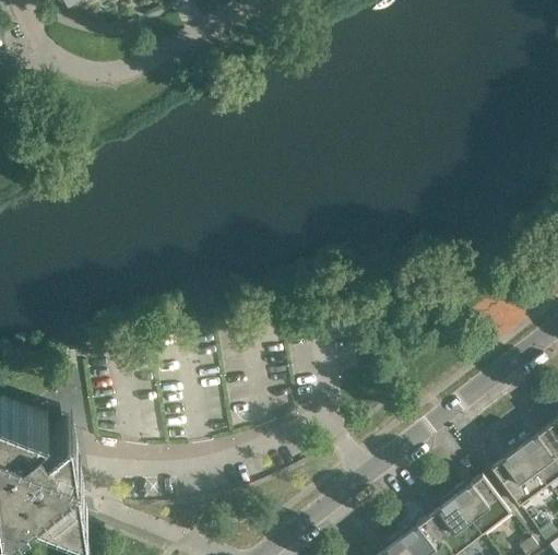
[(47,416),(0,397),(0,502),(2,516),(32,492),(86,514),(84,499),(85,498),(84,498),(71,412),(51,427),(45,417),(47,416)]
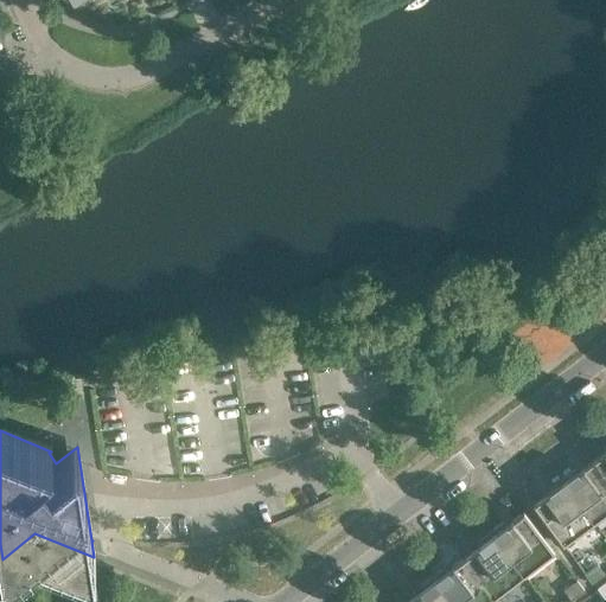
[(605,453),(592,465),(605,482),(605,453)]
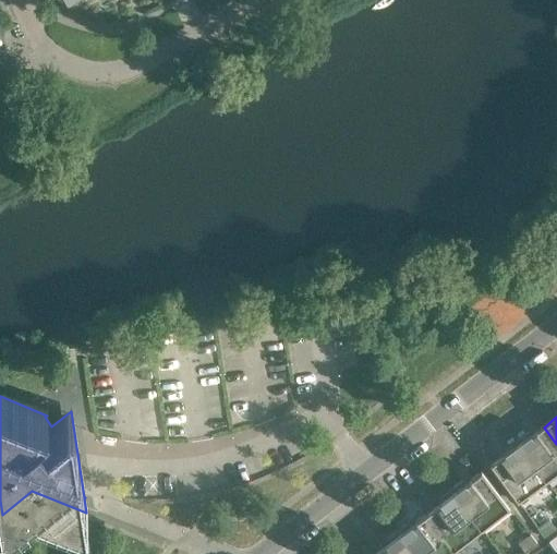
[(556,474),(556,444),(544,428),(528,440),(525,436),(515,444),(545,484),(556,474)]
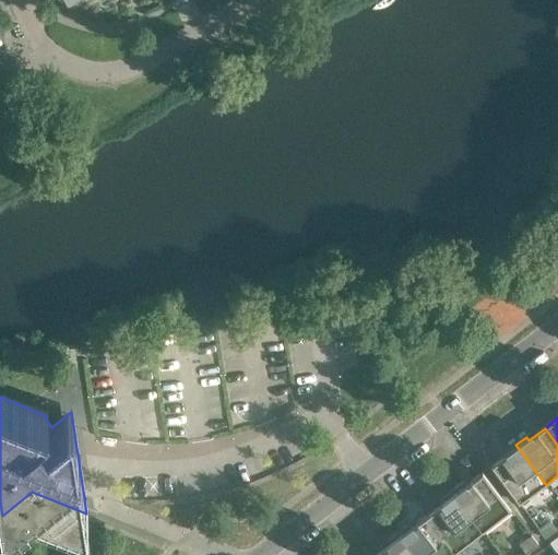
[(546,485),(515,445),(505,453),(507,457),(489,469),(518,506),(546,485)]
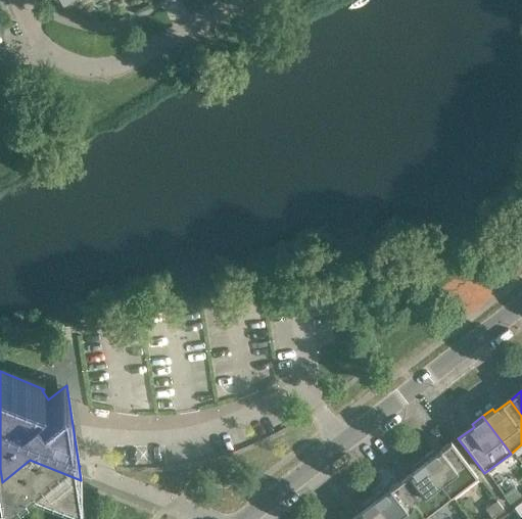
[(476,479),(449,444),(434,457),(432,455),(422,462),(451,500),(476,479)]
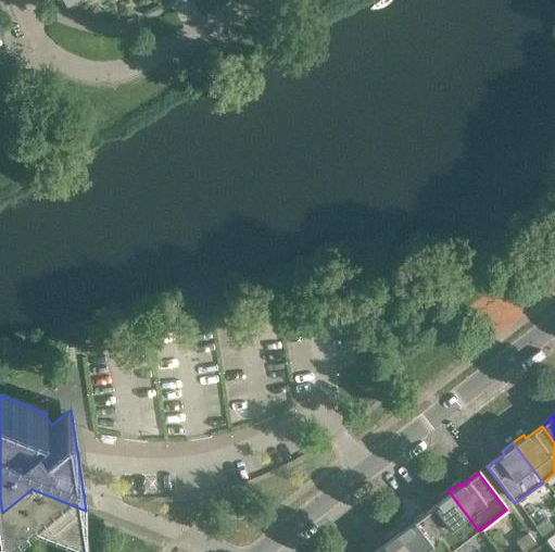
[(479,531),(449,491),(438,500),(440,503),(424,515),(451,551),(453,551),(479,531)]
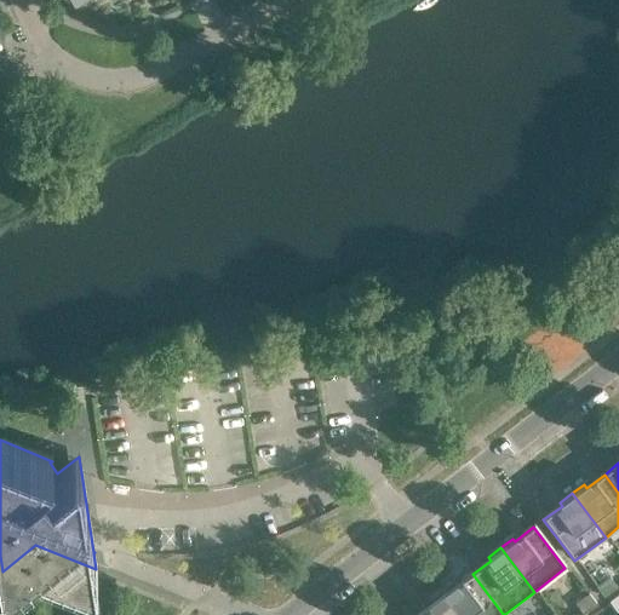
[(503,614),(473,574),(454,588),(452,585),(440,593),(456,614),(503,614)]
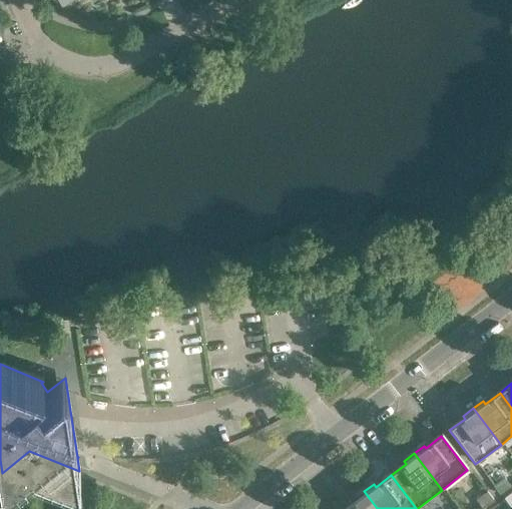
[(503,481),(492,489),(498,497),(509,489),(503,481)]
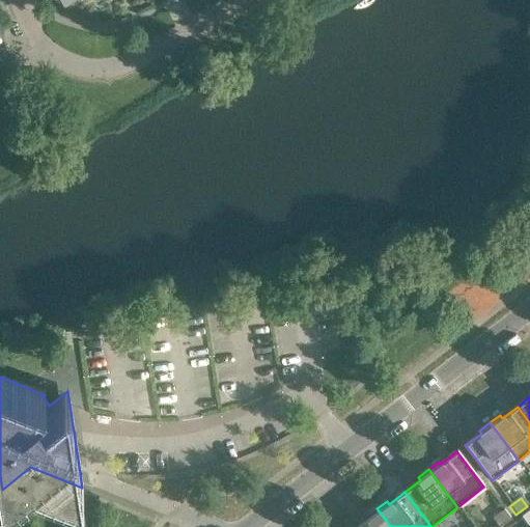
[(390,526),(377,508),(366,517),(368,520),(360,526),(390,526)]
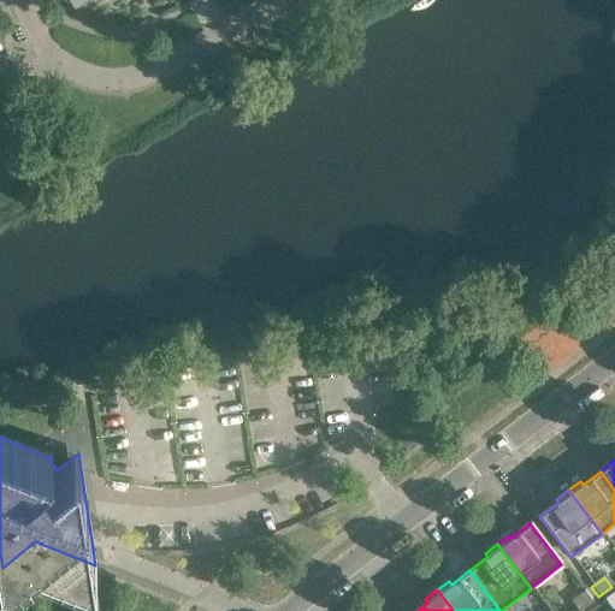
[(591,604),(584,593),(571,604),(575,610),(584,610),(591,604)]
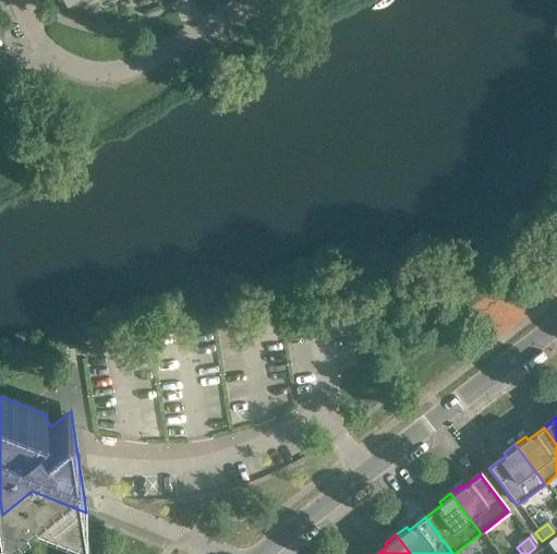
[(556,552),(556,538),(547,545),(553,553),(556,553),(556,552)]
